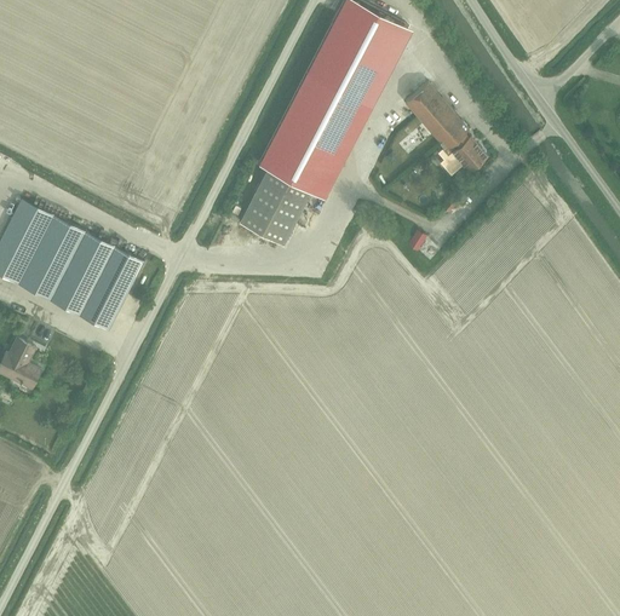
[(354,0),(345,0),(259,166),(268,171),(276,174),(311,193),(321,197),(368,105),(380,82),(408,28),(354,0)]
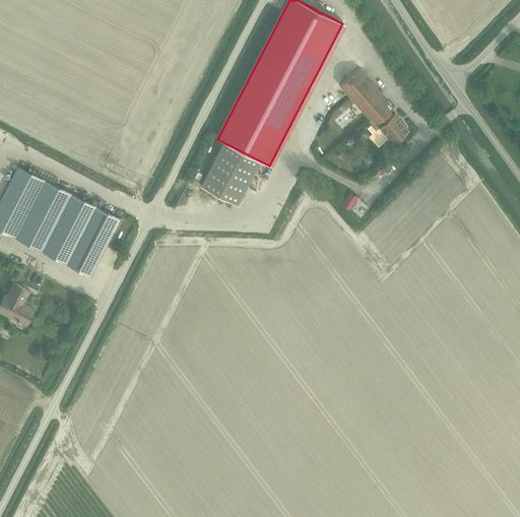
[(359,70),(339,86),(374,126),(372,128),(376,132),(380,129),(394,145),(409,132),(395,116),(393,117),(390,113),(393,110),(359,70)]
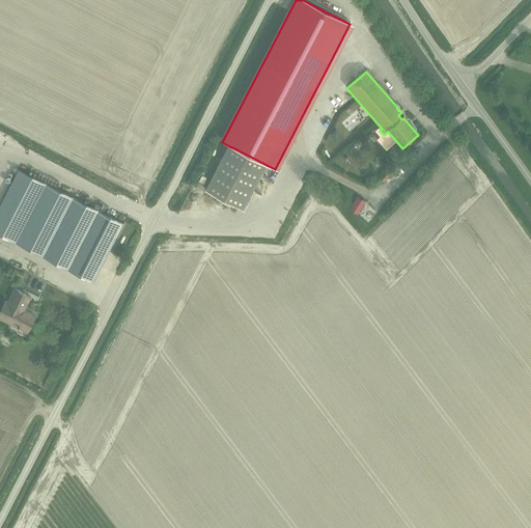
[(229,146),(229,147),(205,192),(243,212),(267,165),(229,146)]
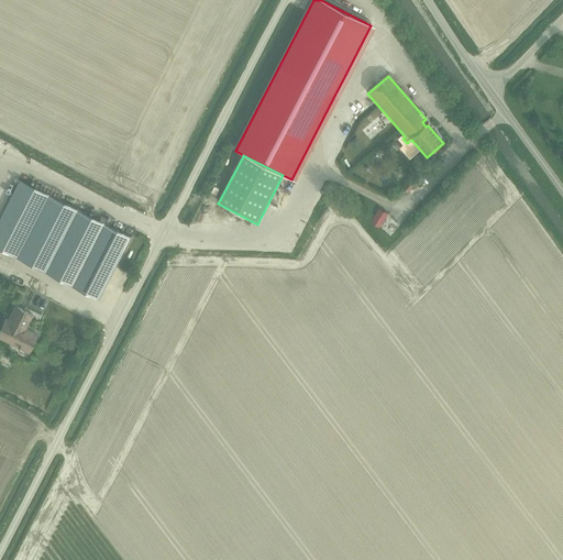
[(408,196),(417,185),(411,179),(401,190),(408,196)]
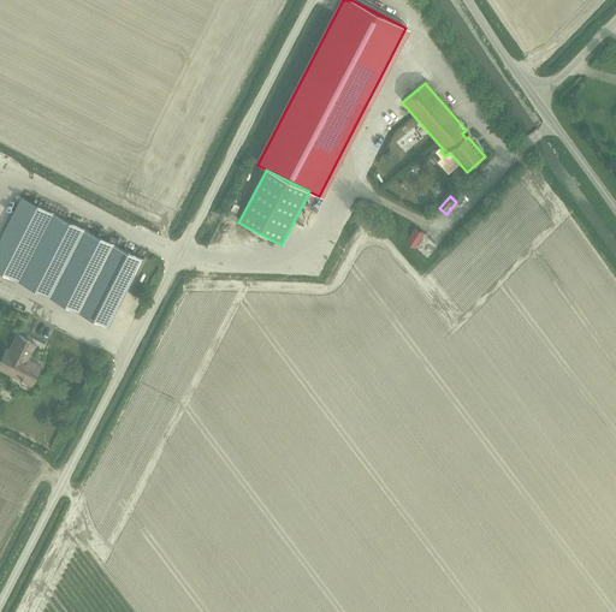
[(0,241),(0,273),(19,283),(108,330),(143,261),(54,214),(22,198),(0,241)]
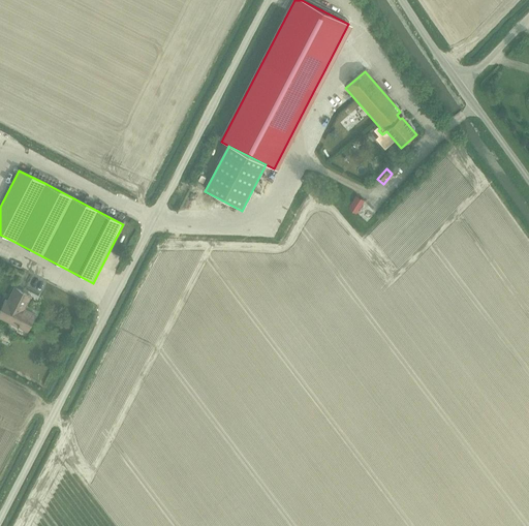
[(356,198),(348,211),(356,216),(364,204),(356,198)]
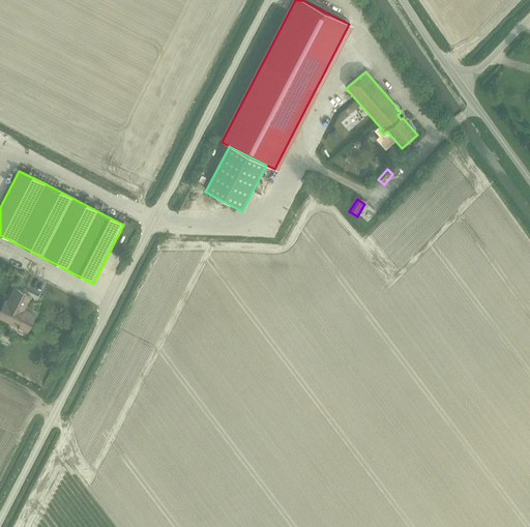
[(0,320),(27,334),(35,318),(24,313),(24,309),(29,298),(16,291),(8,304),(6,303),(0,314),(0,320)]
